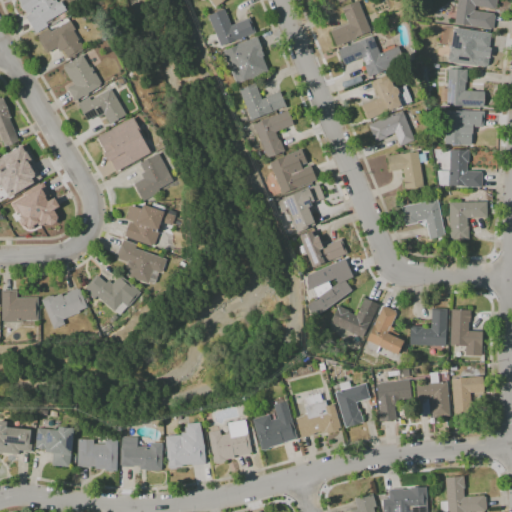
[(35,33),(26,17),(34,12),(33,11),(27,14),(25,10),(23,9),(21,5),(21,3),(19,0),(55,0),(57,3),(61,1),(66,10),(51,19),(52,21),(47,24),(48,26),(35,33)]
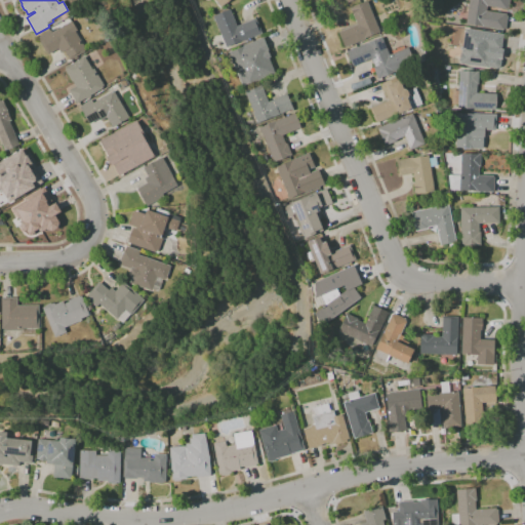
[(459,12),(461,10),(462,2),(469,3),(469,0),(510,0),(509,8),(508,8),(507,9),(487,6),(486,10),(507,13),(506,15),(508,16),(506,29),(503,29),(503,31),(481,27),(466,25),(467,19),(458,18),(459,12)]
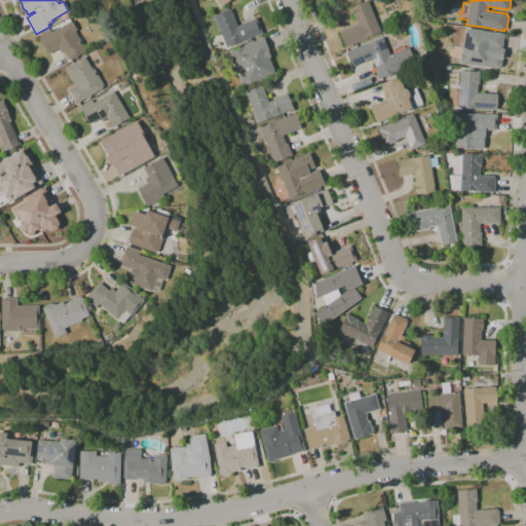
[(346,49),(339,32),(358,25),(351,7),(368,1),(380,33),(366,38),(366,39),(347,46),(347,48),(346,49)]
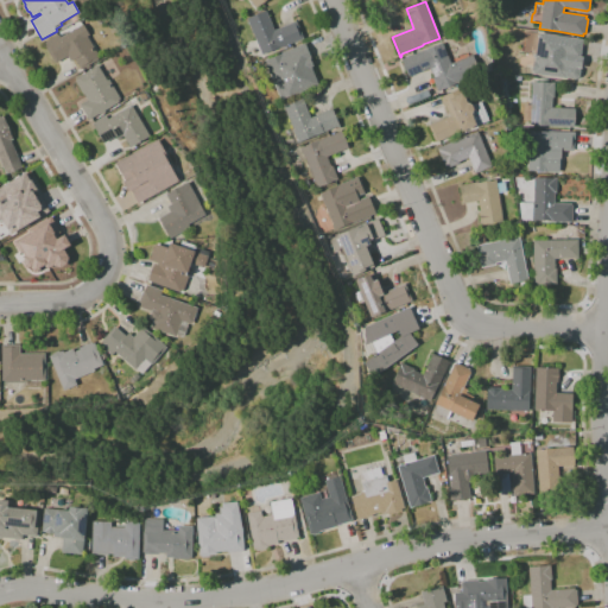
[(263,55),(247,19),(266,11),(274,31),(296,21),(304,38),(279,49),(279,48),(263,55)]
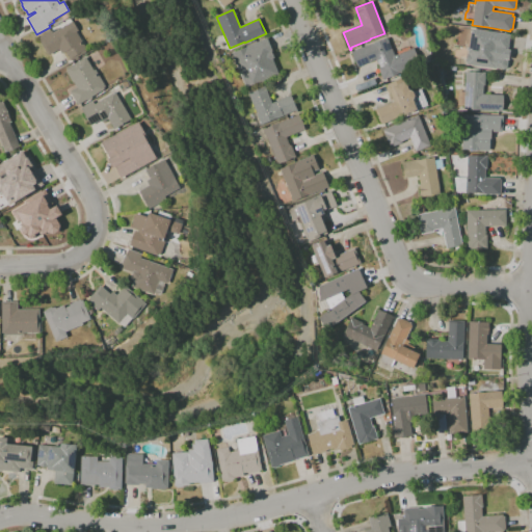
[(71,61),(65,52),(61,54),(59,50),(49,55),(38,37),(51,30),(53,33),(73,22),(79,32),(77,33),(87,50),(85,51),(86,52),(77,57),(78,58),(75,60),(75,59),(71,61)]
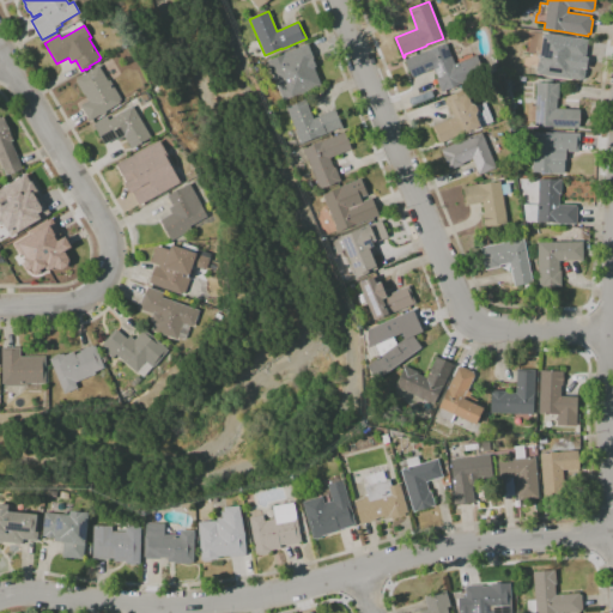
[(580,80),(570,78),(570,79),(536,74),(538,72),(536,72),(538,61),(539,62),(542,34),(584,40),(586,38),(588,40),(584,58),(588,58),(586,70),(583,68),(584,72),(584,77),(580,80)]
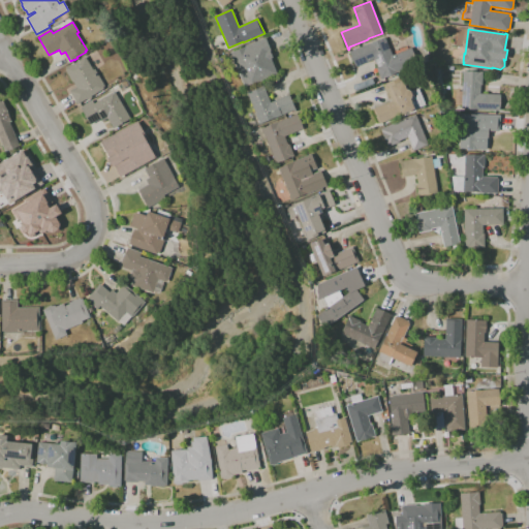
[(245,87),(230,53),(245,47),(266,37),(271,51),(270,51),(273,58),(271,58),(278,74),(257,83),(257,82),(245,87)]
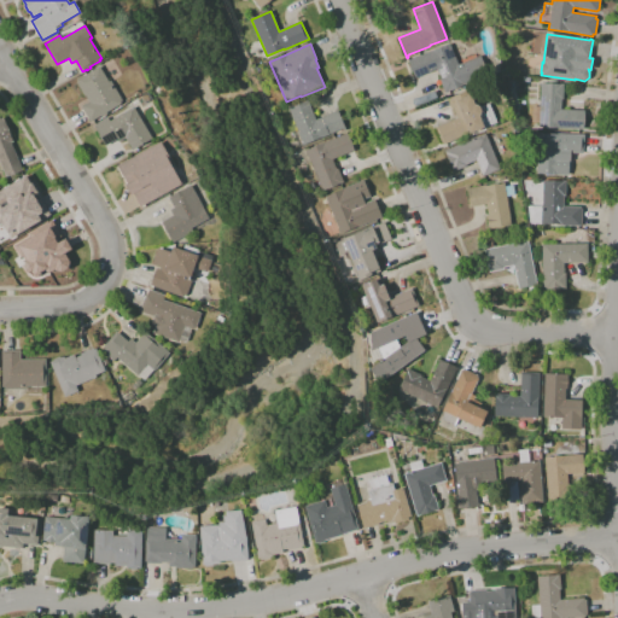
[(445,93),(439,80),(441,79),(437,69),(415,79),(408,60),(432,51),(432,52),(449,45),(459,65),(481,56),(489,76),(465,86),(465,85),(449,91),(449,92),(445,93)]
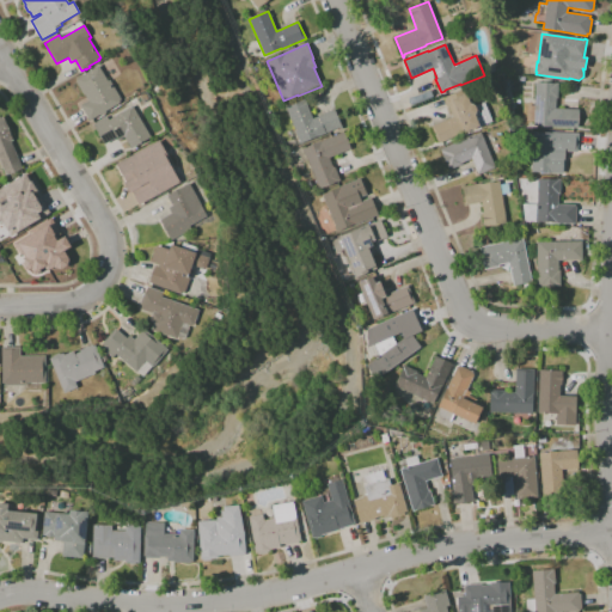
[(90,121),(80,105),(89,101),(85,95),(84,96),(75,81),(77,81),(75,79),(98,66),(108,81),(110,80),(122,101),(118,102),(120,103),(105,111),(106,114),(101,117),(101,115),(90,121)]
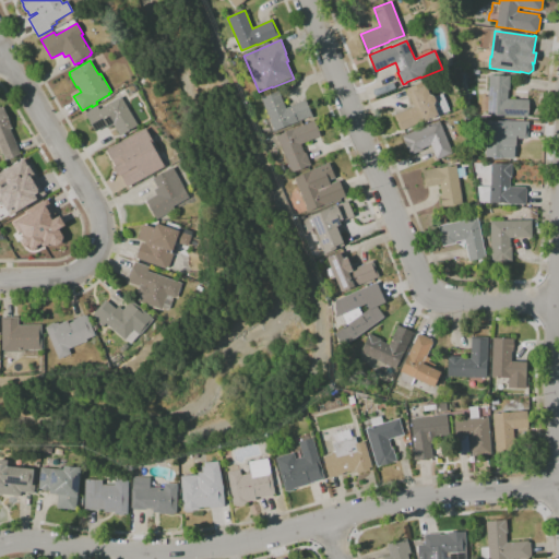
[(528,117),(504,116),(487,115),(487,111),(482,110),(482,96),(488,97),(489,76),(507,76),(510,76),(509,90),(508,90),(508,99),(528,100),(528,117)]
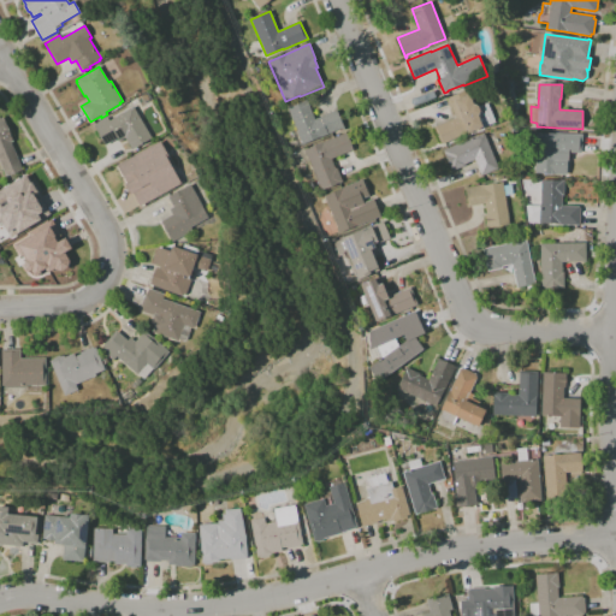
[(440,144),(433,128),(456,118),(451,106),(448,105),(446,102),(449,99),(448,98),(467,89),(473,104),(478,106),(478,107),(487,104),(496,123),(487,126),(487,128),(483,130),(481,126),(466,134),(466,135),(440,144)]
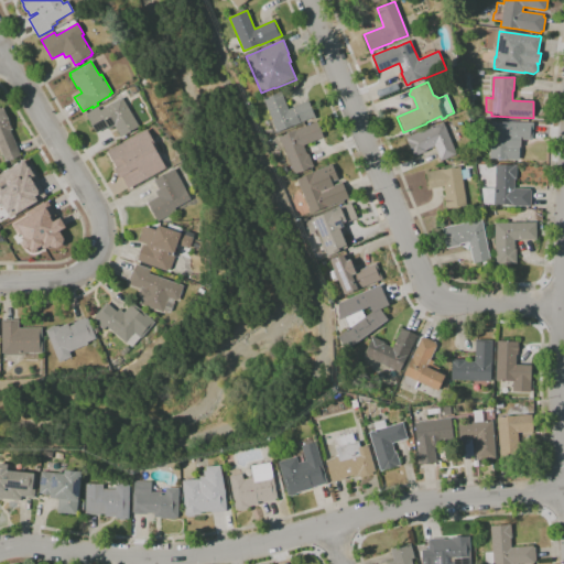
[(270,133),(266,120),(271,118),(263,98),(281,91),(289,110),(308,101),(315,119),(313,119),(313,118),(293,126),(292,126),(277,132),(277,131),(270,133)]
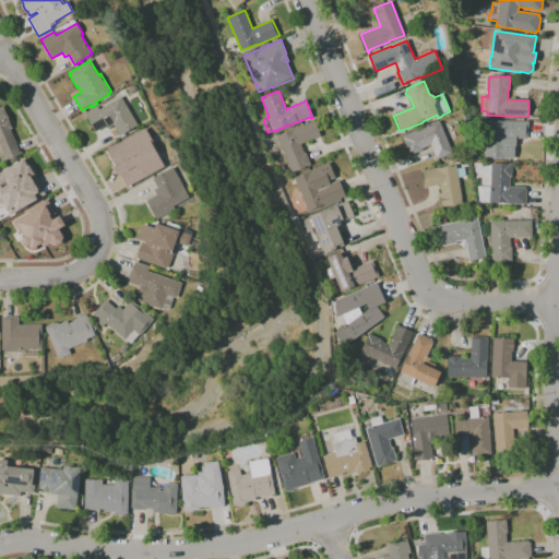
[(120,137),(114,126),(108,129),(107,126),(95,132),(84,114),(97,106),(99,109),(121,97),(138,126),(120,137)]
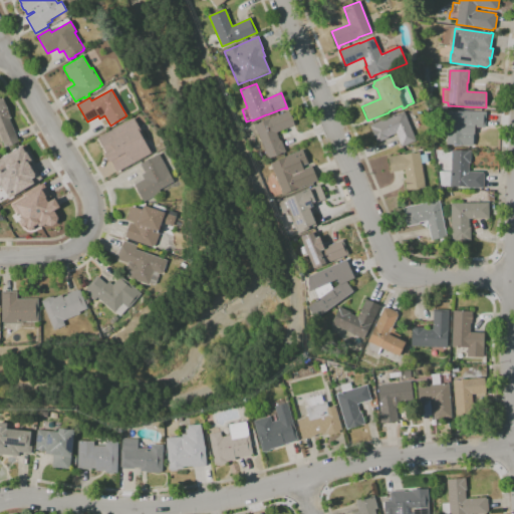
[(5,148),(0,136),(0,99),(2,98),(11,117),(9,118),(19,142),(5,148)]
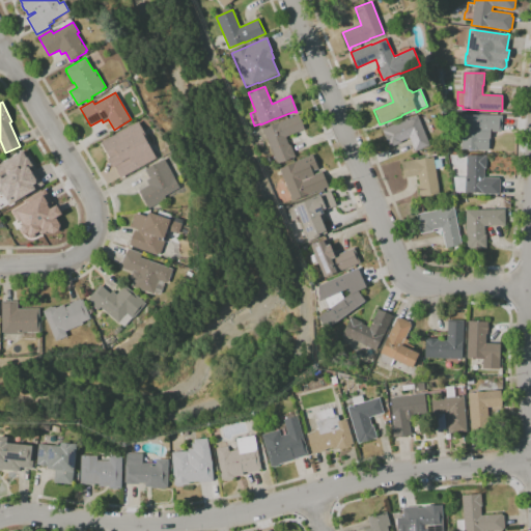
[(277,164),(262,129),(298,114),(304,130),(285,137),(288,145),(290,144),(296,157),(291,159),(291,158),(277,164)]
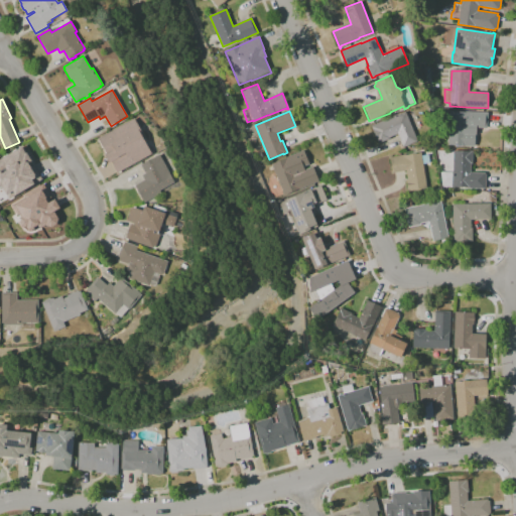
[(403,147),(397,134),(390,137),(390,138),(379,143),(371,126),(405,112),(406,115),(413,112),(417,122),(418,121),(421,128),(413,131),(418,141),(403,147)]
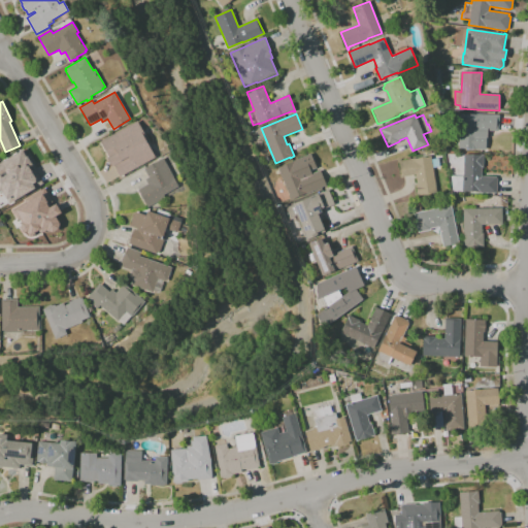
[(486,150),(474,150),(474,149),(458,149),(460,114),(475,114),(498,114),(498,131),(487,131),(487,138),(486,138),(486,150)]
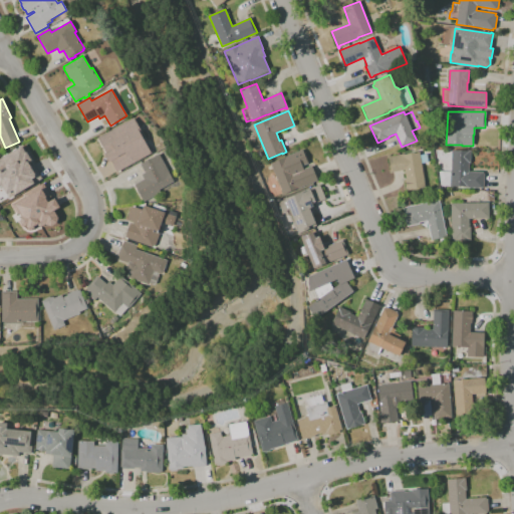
[(117,173),(110,162),(108,163),(103,154),(105,153),(97,139),(134,118),(139,129),(138,130),(151,154),(117,173)]
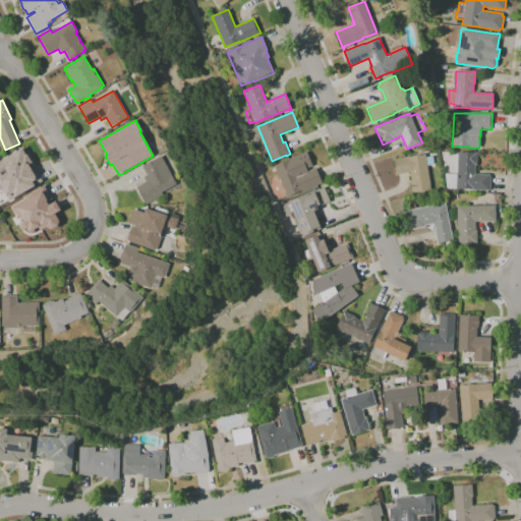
[(258,156),(255,149),(262,147),(265,153),(258,156)]
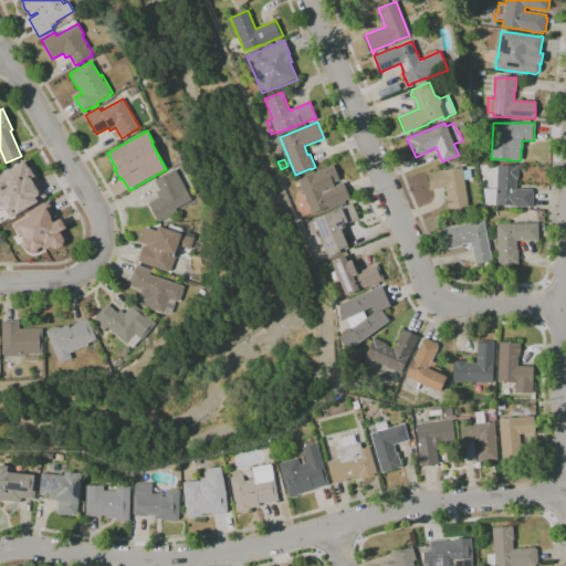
[(18,215),(10,218),(2,205),(0,206),(0,174),(23,160),(28,168),(29,167),(35,177),(32,178),(35,184),(38,181),(46,197),(38,201),(39,202),(18,215)]
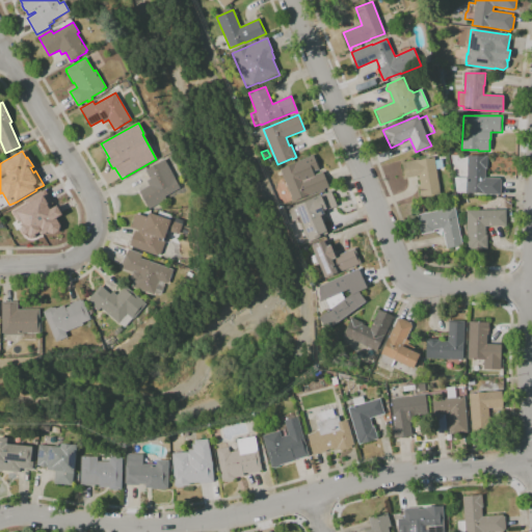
[(293,201),(280,169),(295,162),(313,155),(319,169),(314,171),(316,175),(322,171),(328,187),(309,195),(309,194),(293,201)]
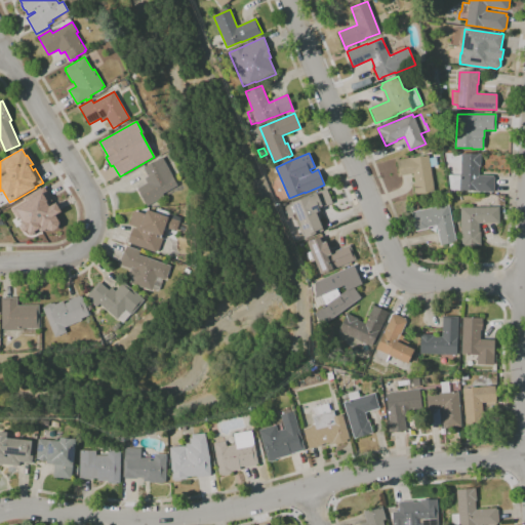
[(492,192),(475,192),(475,191),(450,190),(448,175),(460,176),(461,154),(477,154),(481,154),(480,166),(479,166),(479,175),(493,175),(493,177),(494,177),(494,191),(493,191),(492,192)]
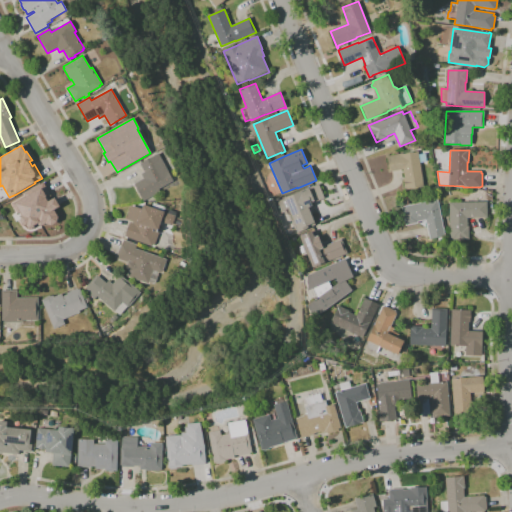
[(405,190),(403,178),(404,178),(403,169),(389,172),(386,155),(388,154),(389,156),(401,154),(417,152),(424,186),(405,190)]
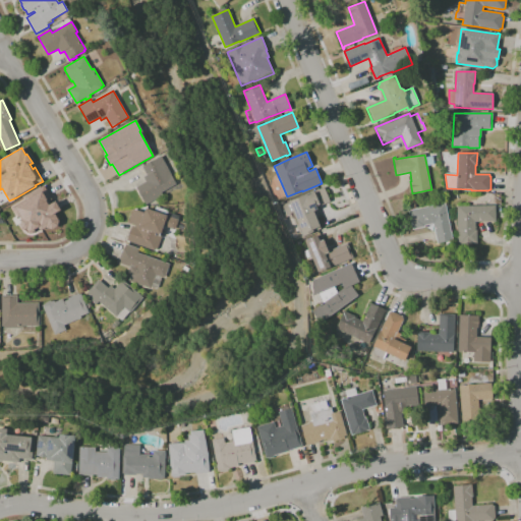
[(146,205),(141,196),(140,197),(137,192),(138,192),(135,187),(146,182),(143,177),(147,175),(141,167),(146,165),(146,164),(148,162),(149,163),(161,157),(176,184),(161,192),(163,195),(146,205)]
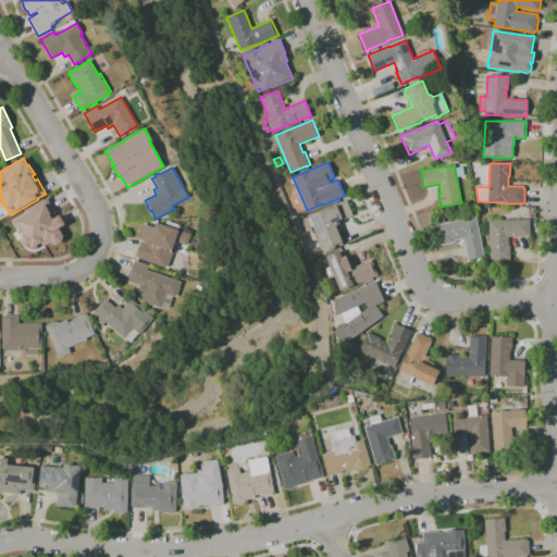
[(32,250),(28,244),(28,245),(24,244),(22,240),(23,236),(24,236),(25,235),(16,221),(28,214),(26,211),(47,198),(56,213),(50,215),(52,219),(60,215),(65,224),(59,229),(62,235),(63,236),(62,240),(56,245),(50,244),(50,243),(44,246),(41,244),(32,250)]
